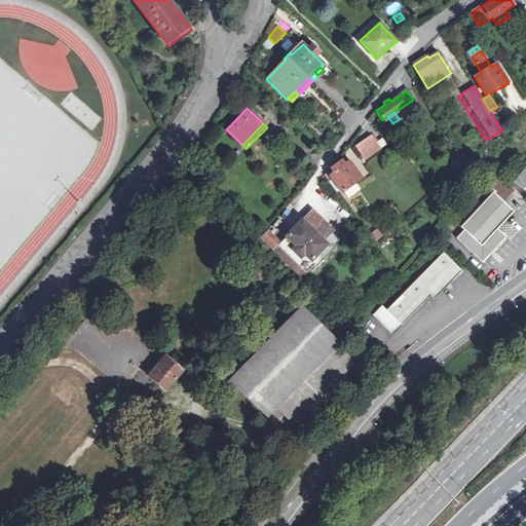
[(354,147),(364,160),(379,149),(370,137),(354,147)]
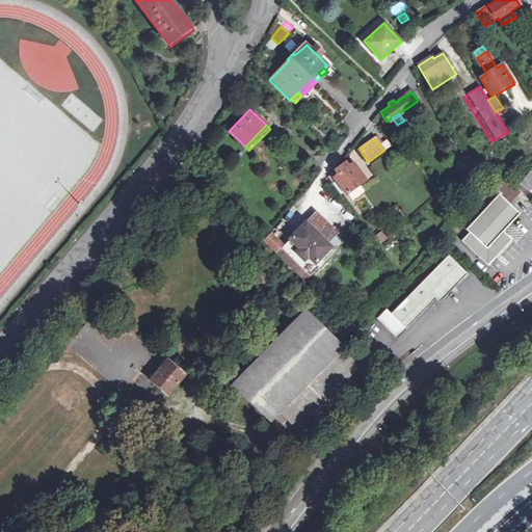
[(353,150),(349,154),(357,161),(362,156),(353,150)]
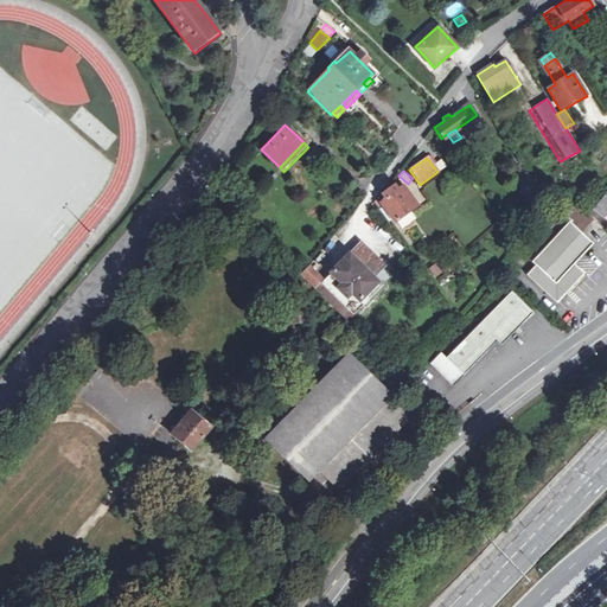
[(530,179),(521,185),(529,198),(540,192),(530,179)]
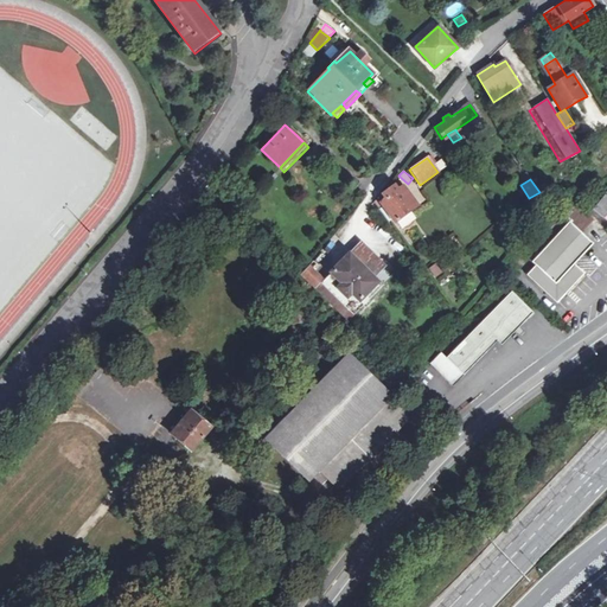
[(382,195),(376,198),(394,222),(416,206),(402,186),(384,198),(383,197),(382,195)]
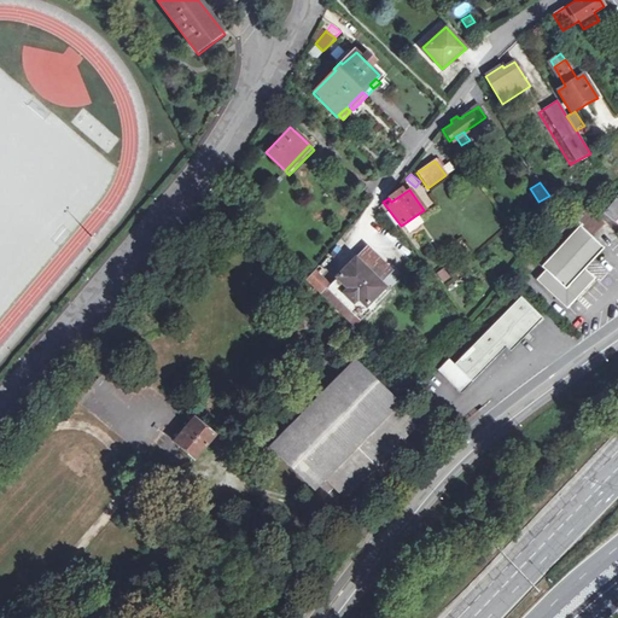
[(617,234),(617,233),(617,223),(616,221),(617,217),(617,194),(605,211),(600,217),(617,234)]
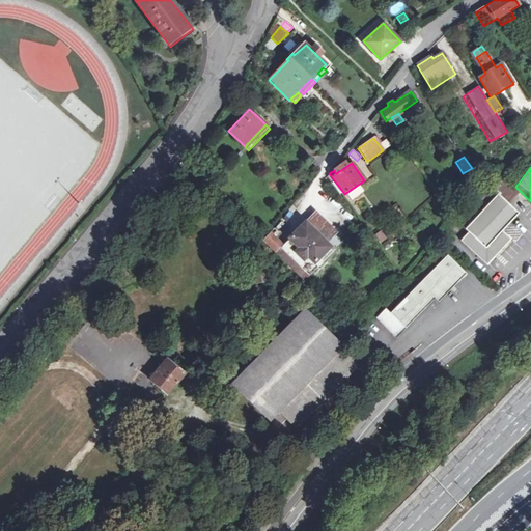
[(510,204),(520,192),(493,170),(483,182),(493,190),(462,226),(471,235),(465,244),(492,267),(514,240),(506,232),(522,213),(510,204)]
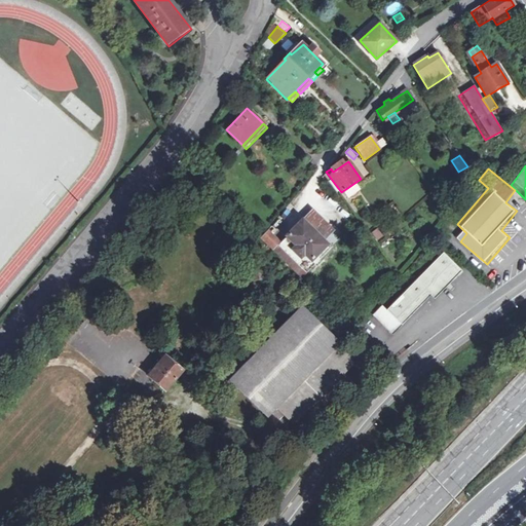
[(331,217),(336,223),(345,217),(340,211),(331,217)]
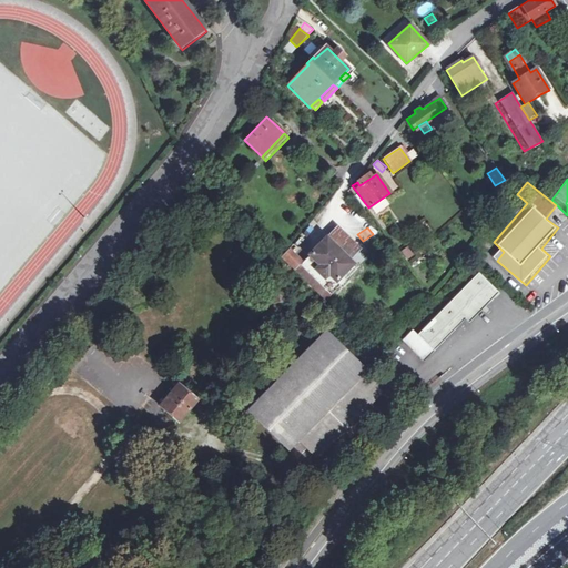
[(325,237),(300,264),(320,284),(330,294),(354,266),(325,237)]
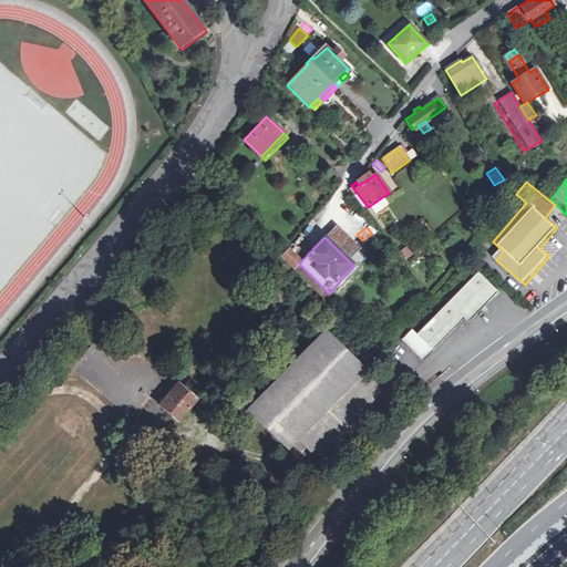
[(281,254),(291,263),(296,259),(300,254),(291,244),(281,254)]
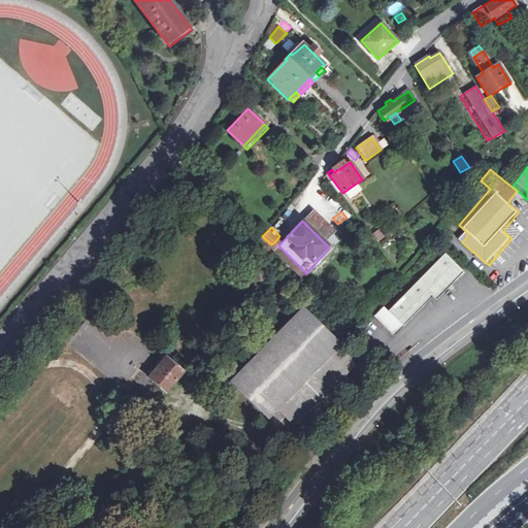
[(372,233),(377,241),(386,237),(382,228),(372,233)]
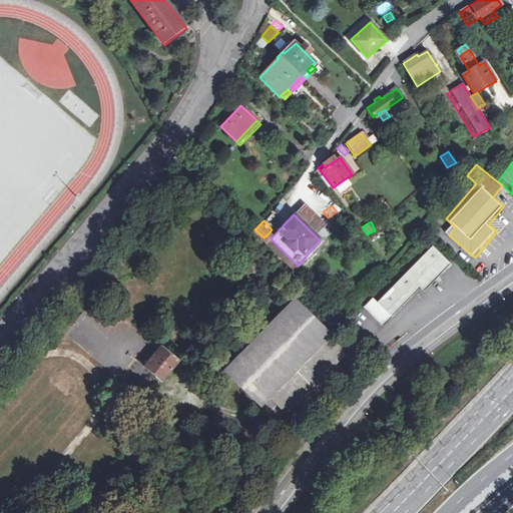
[(271,238),(268,234),(264,237),(259,243),(281,266),(289,257),(271,238)]
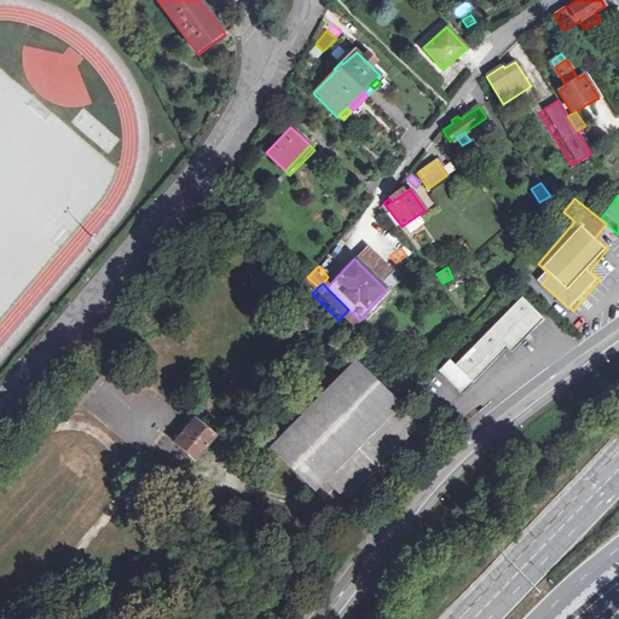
[(525,296),(460,365),(478,383),(510,348),(514,352),(547,318),(525,296)]
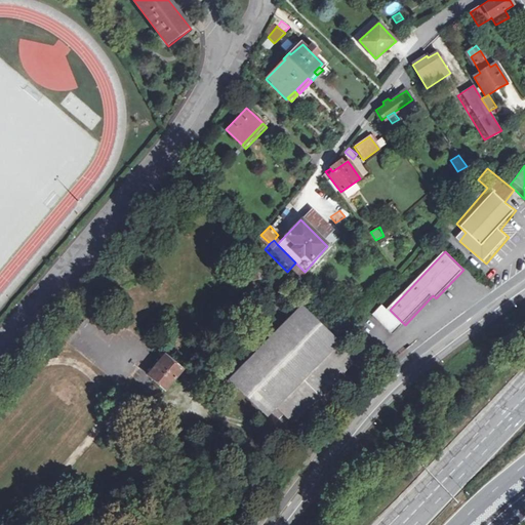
[(251,268),(250,260),(250,258),(242,259),(243,265),(243,269),(251,268)]
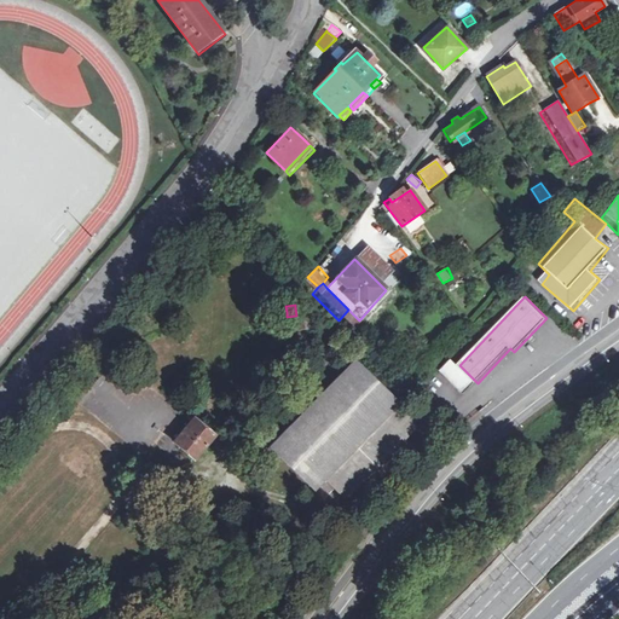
[(359,320),(348,310),(339,320),(348,330),(359,320)]
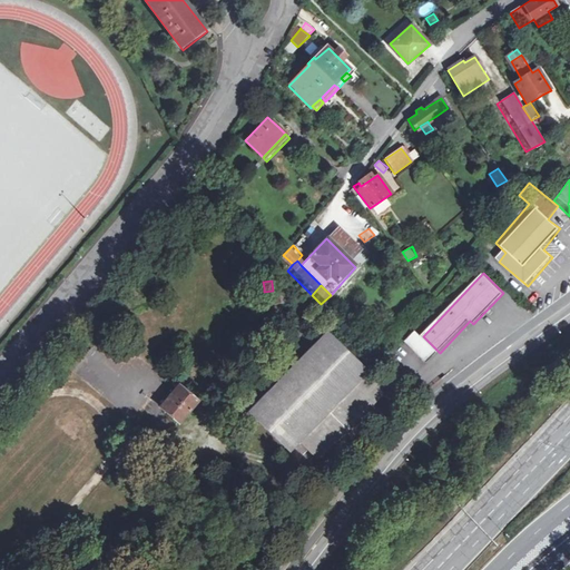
[(340,440),(341,441),(343,439),(342,438),(386,390),(325,333),(248,415),(290,454),(301,442),(320,460),(340,440)]
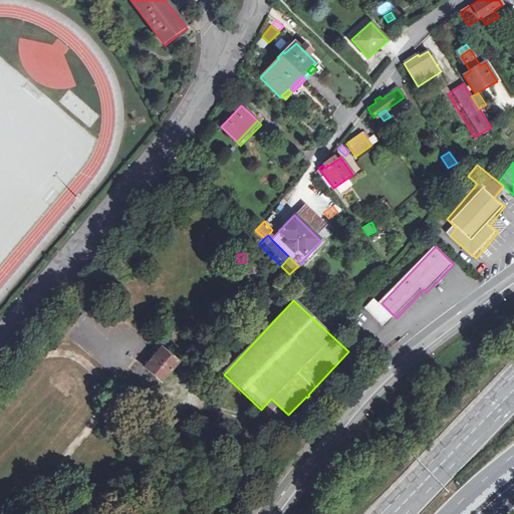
[(397,318),(381,303),(378,300),(367,310),(386,328),(397,318)]
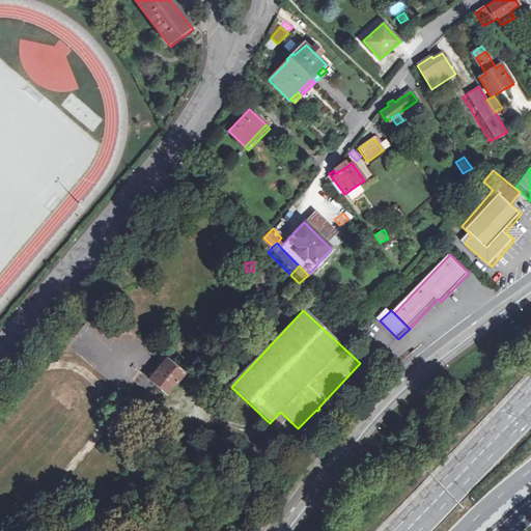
[(158,372),(168,361),(165,359),(156,370),(158,372)]
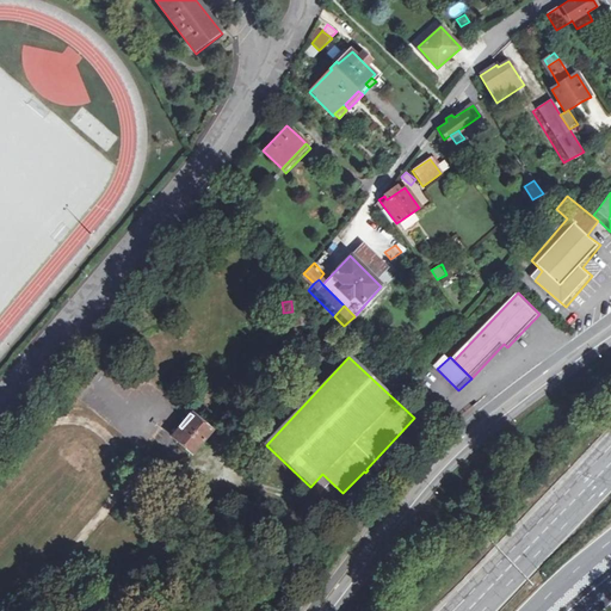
[(210,431),(193,415),(181,429),(173,439),(191,455),(210,431)]
